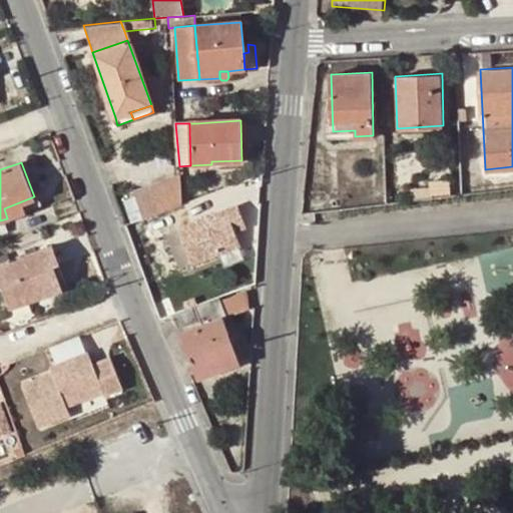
[(132,191),(142,219),(184,203),(181,173),(180,174),(132,191)]
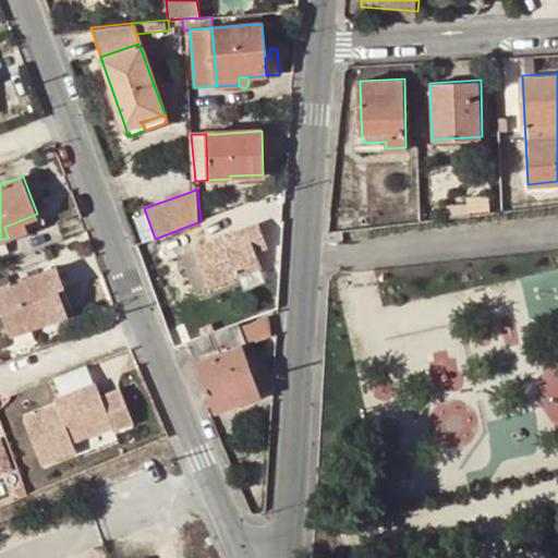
[(468,198),(470,214),(488,211),(488,197),(468,198)]
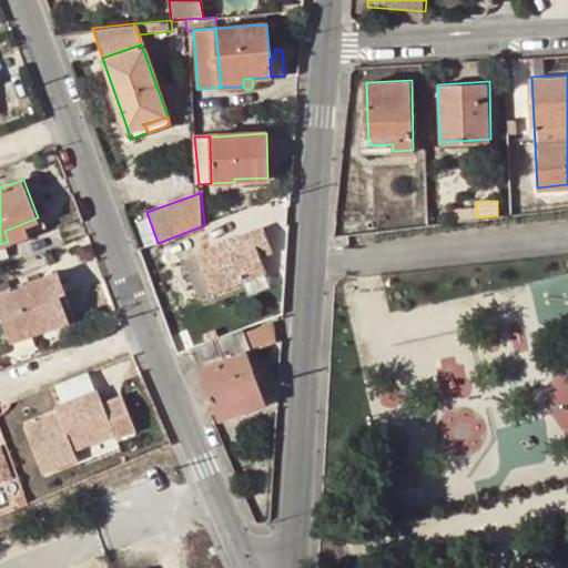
[(4,231),(8,242),(42,227),(38,217),(4,231)]
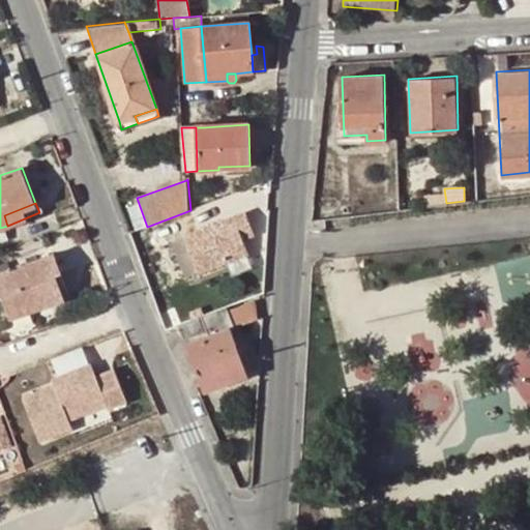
[(185,235),(199,270),(247,252),(242,238),(254,234),(245,210),(195,231),(185,234),(185,235)]
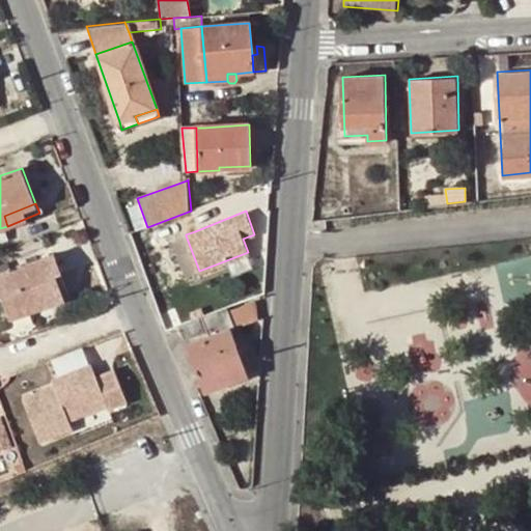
[(166,225),(171,241),(186,235),(186,234),(195,231),(189,216),(166,225)]
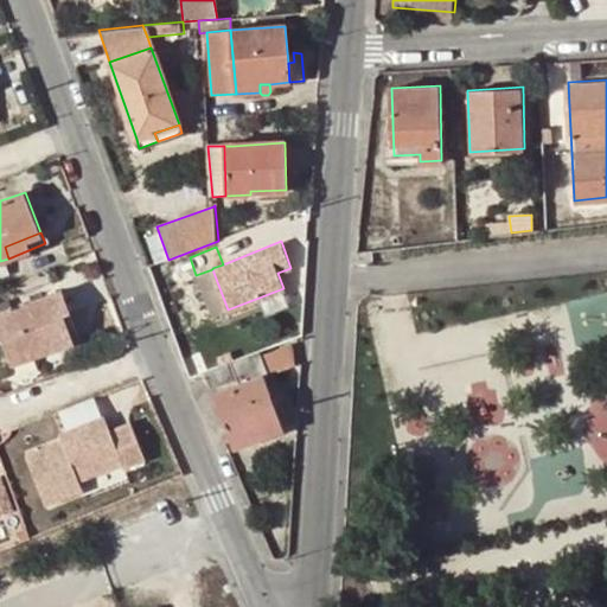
[(212,269),(196,275),(210,315),(228,310),(212,269)]
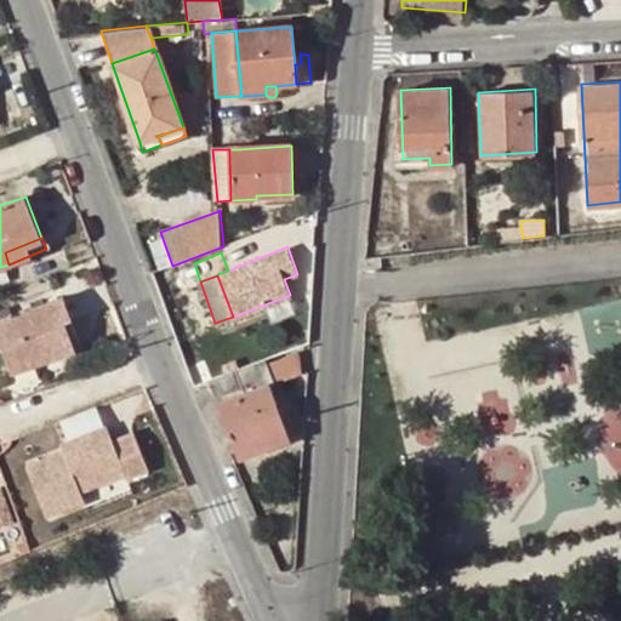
[(0,320),(0,335),(13,371),(74,348),(63,320),(69,318),(63,297),(11,317),(0,320)]
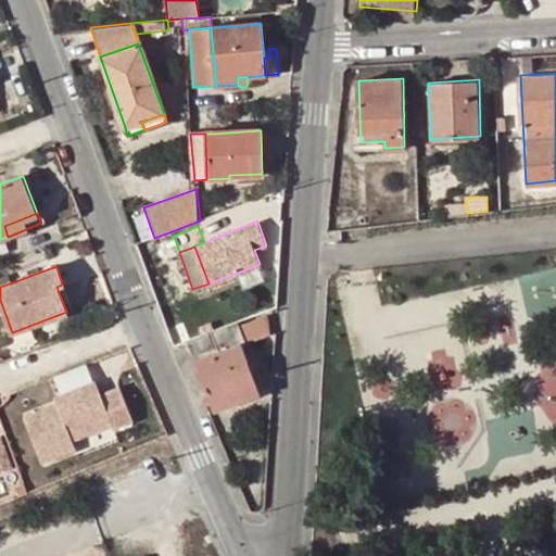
[(0,287),(10,283),(7,274),(0,276),(0,287)]
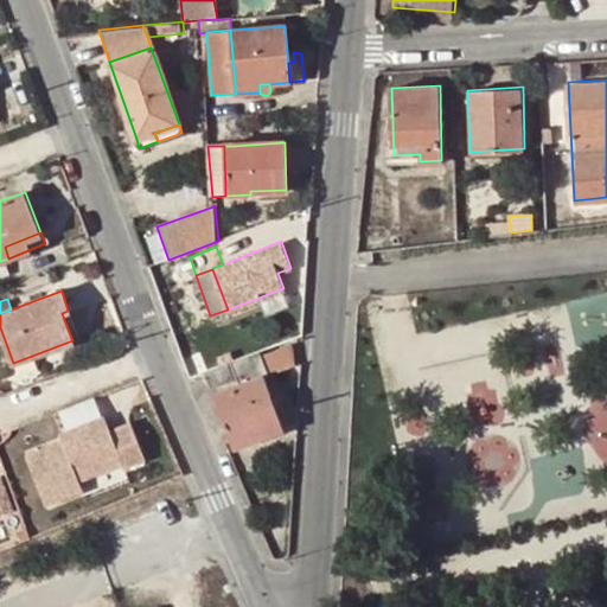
[(292,342),(266,350),(269,360),(272,371),(298,364),(292,342)]
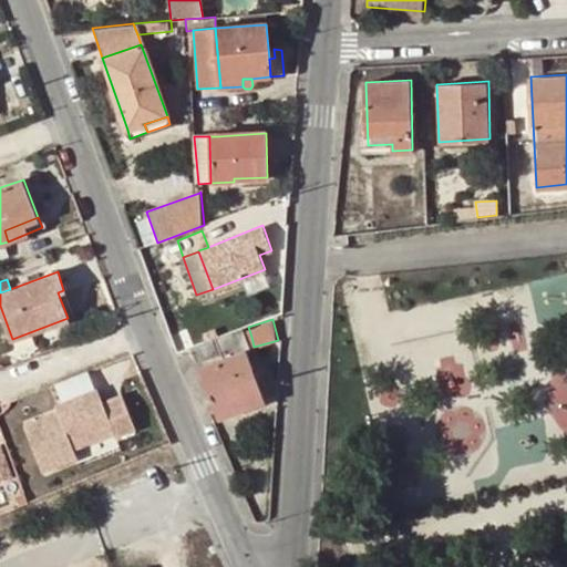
[(245,323),(215,334),(219,349),(251,337),(248,327),(245,323)]
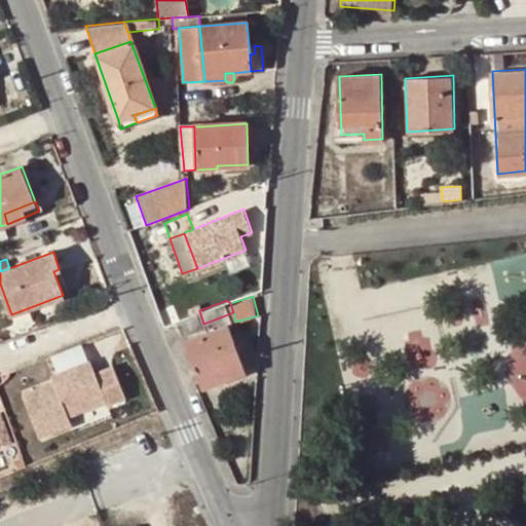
[(199,310),(178,318),(182,331),(203,324),(199,310)]
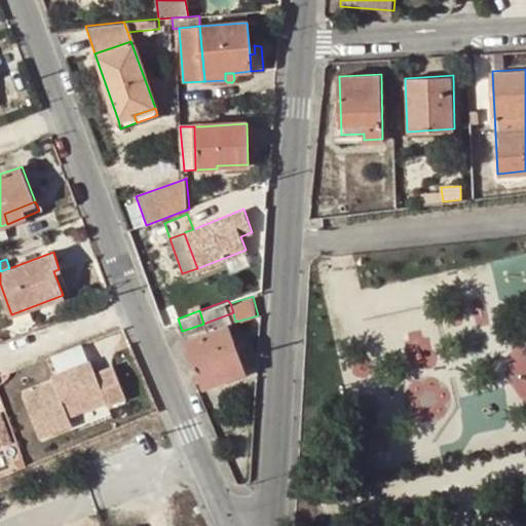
[(230,317),(181,335),(200,381),(219,375),(221,382),(249,371),(230,317)]
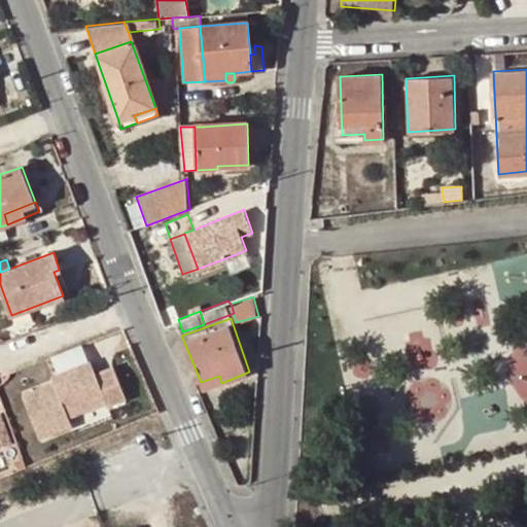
[(108,407),(127,399),(113,370),(96,377),(91,364),(59,378),(62,384),(55,387),(24,400),(42,442),(74,427),(70,419),(106,403),(108,407)]
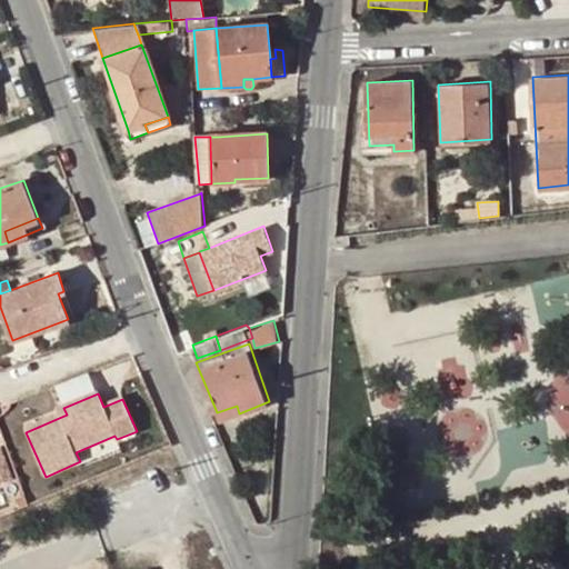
[(237,406),(217,412),(220,420),(239,413),(237,406)]
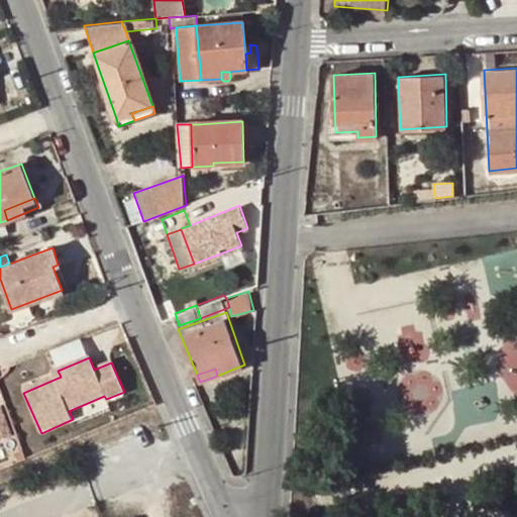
[(52,374),(54,380),(61,377),(58,371),(52,374)]
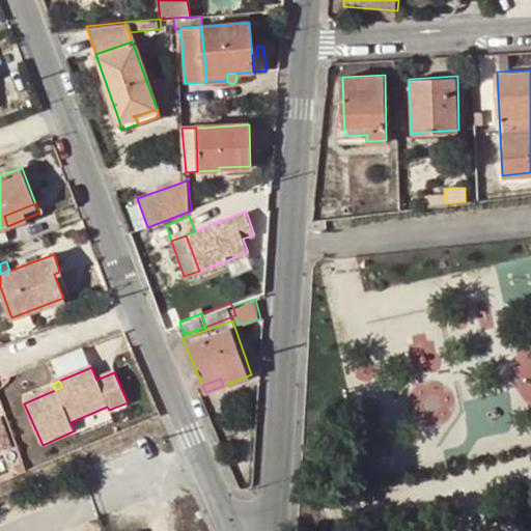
[(0,448),(9,445),(0,420),(0,448)]
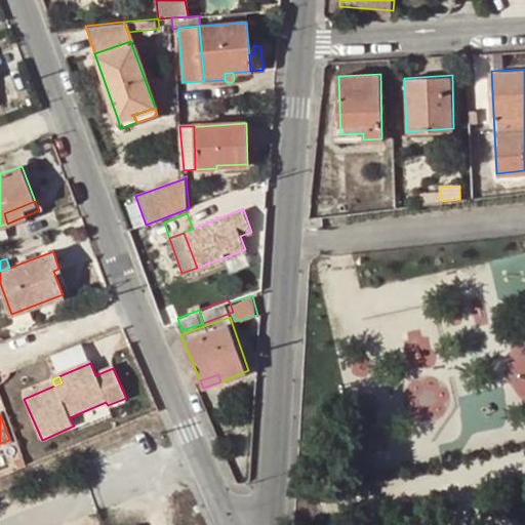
[(13,471),(26,465),(23,456),(9,461),(13,471)]
